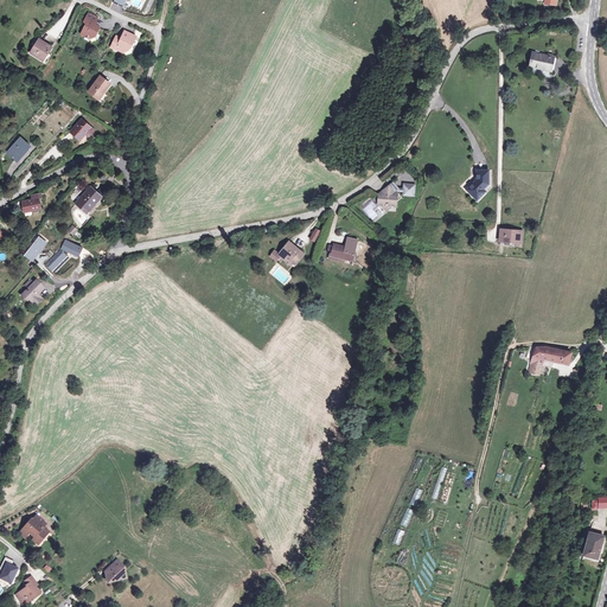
[(97,17),(89,12),(84,21),(87,23),(81,33),(90,38),(94,37),(95,32),(97,33),(100,27),(94,24),(97,17)]
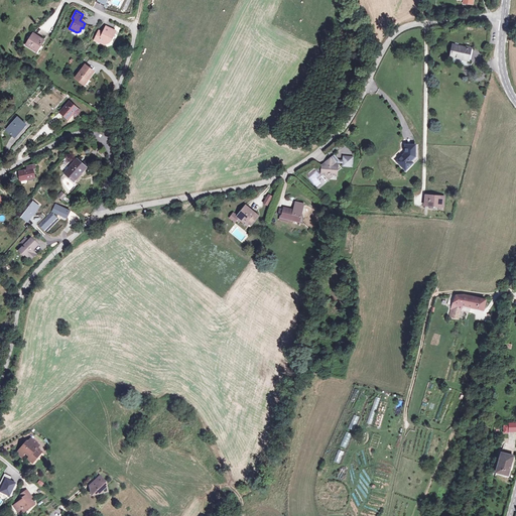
[(116,30),(106,26),(103,31),(103,33),(99,31),(95,39),(105,44),(109,42),(111,39),(112,39),(116,30)]
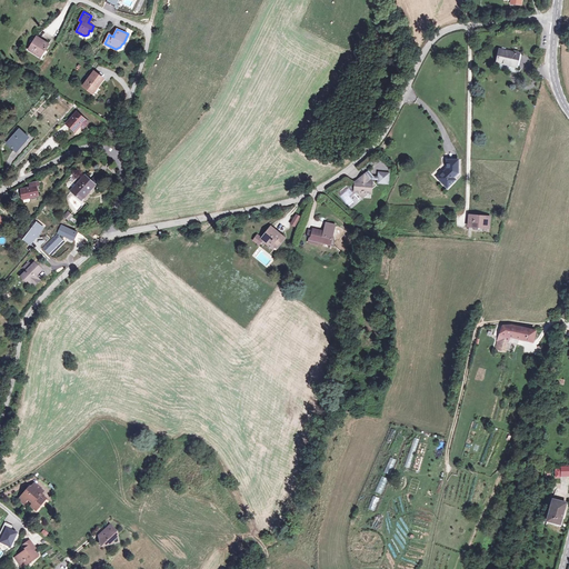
[(49,43),(37,37),(29,49),(39,56),(42,50),(43,51),(49,43)]
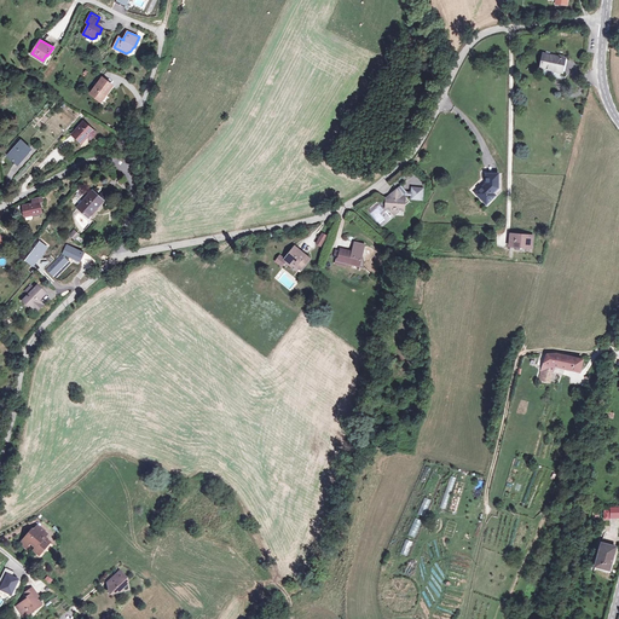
[(542,68),(562,73),(566,59),(545,55),(542,68)]
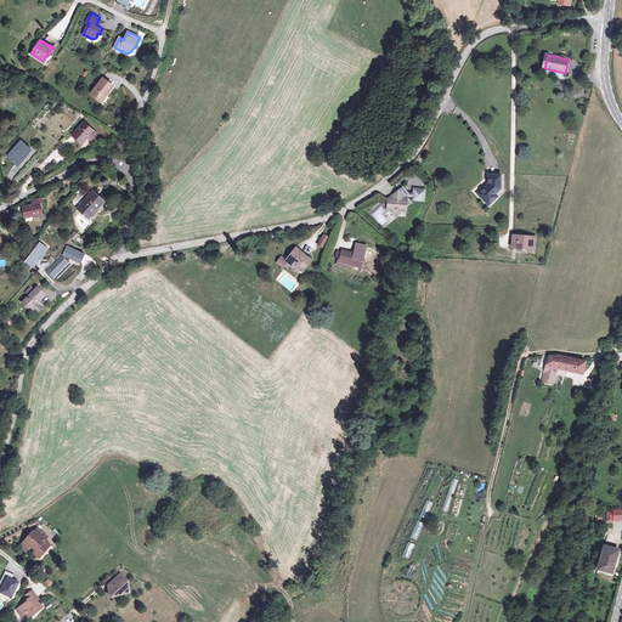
[(91,94),(101,101),(106,94),(107,95),(114,86),(103,78),(91,94)]
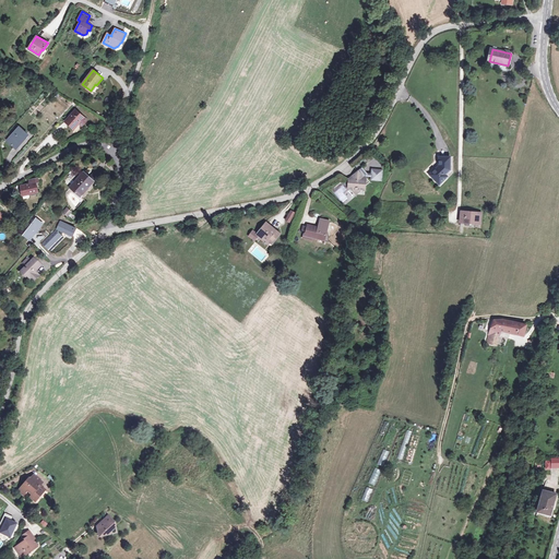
[(78,122),(83,116),(75,109),(64,121),(73,128),(78,123),(76,123),(78,122)]
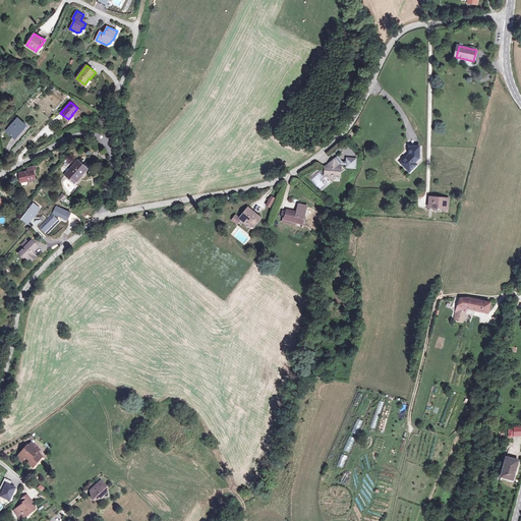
[(81,111),(77,108),(72,114),(76,117),(81,111)]
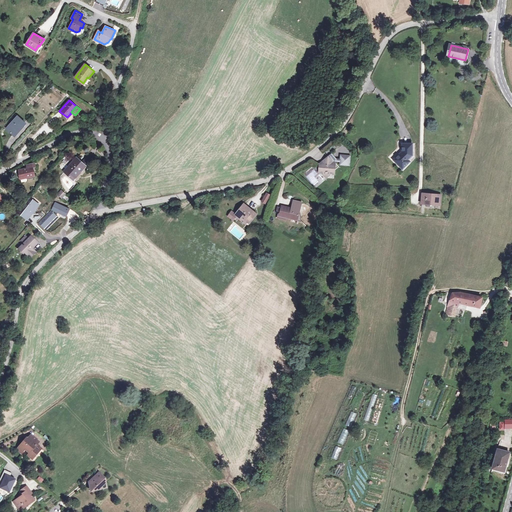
[(13,134),(24,122),(18,116),(6,129),(13,134)]
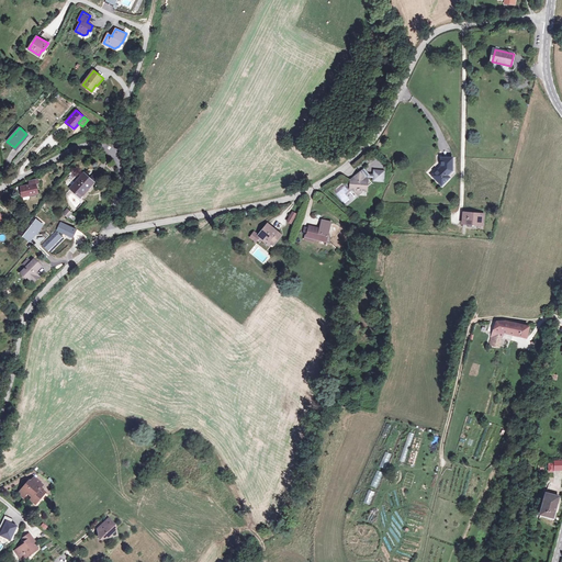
[(454,161),(444,161),(444,170),(435,179),(441,187),(445,183),(448,186),(451,181),(449,179),(453,175),(454,161)]
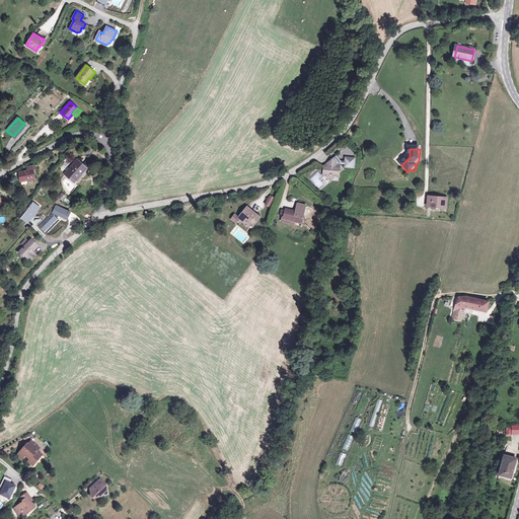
[(325,166),(325,168),(324,175),(324,176),(329,176),(328,177),(332,181),(337,177),(342,177),(342,172),(344,172),(346,170),(344,167),(343,167),(343,165),(342,165),(342,163),(344,162),(339,156),(325,166)]
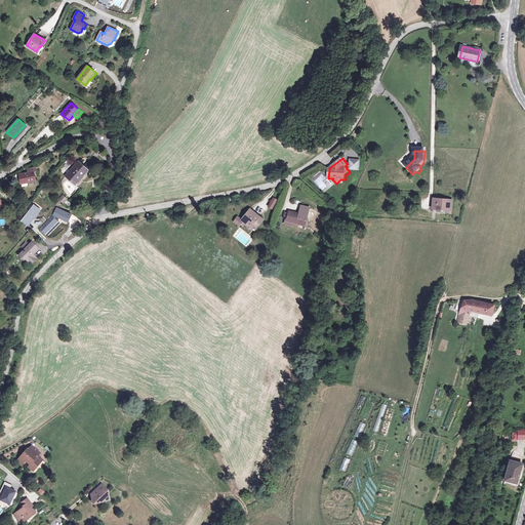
[(360,171),(361,161),(352,160),(351,170),(360,171)]
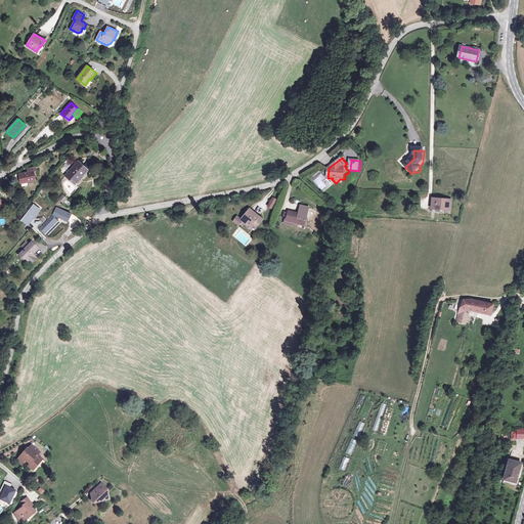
[(87,170),(78,162),(64,176),(74,184),(87,170)]
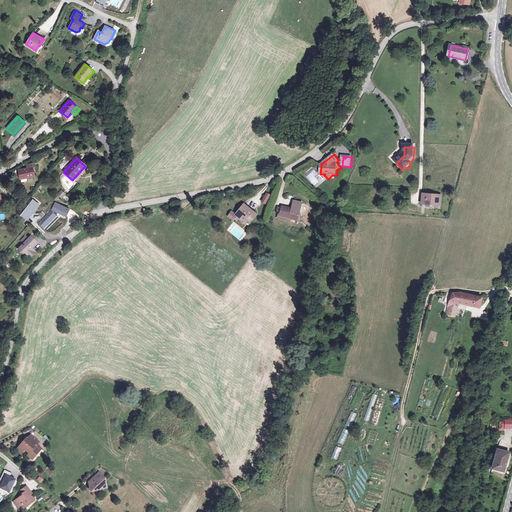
[(20,180),(26,178),(34,176),(32,168),(35,167),(33,163),(26,165),(26,169),(18,171),(20,180)]
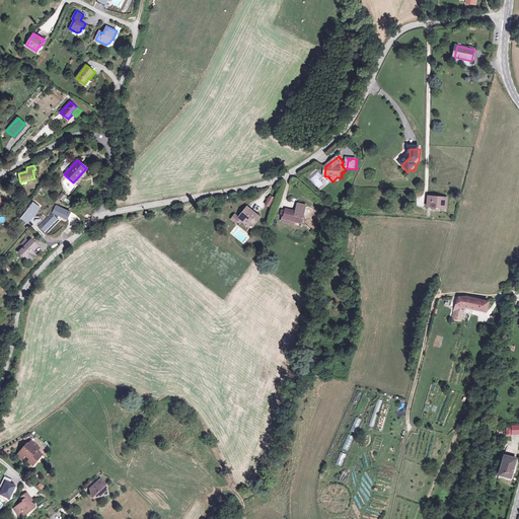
[(264,204),(269,207),(274,197),(269,195),(264,204)]
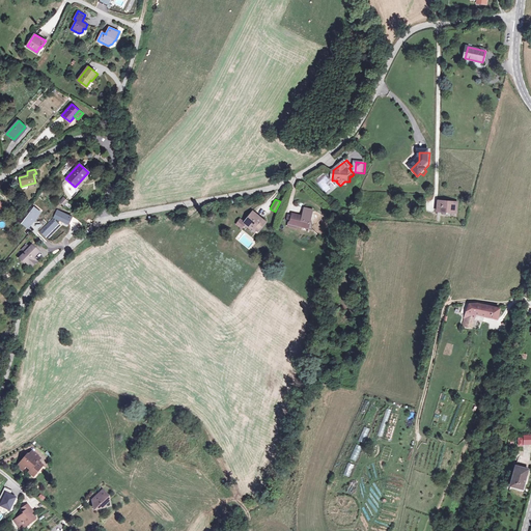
[(438,212),(456,214),(457,203),(440,201),(438,212)]
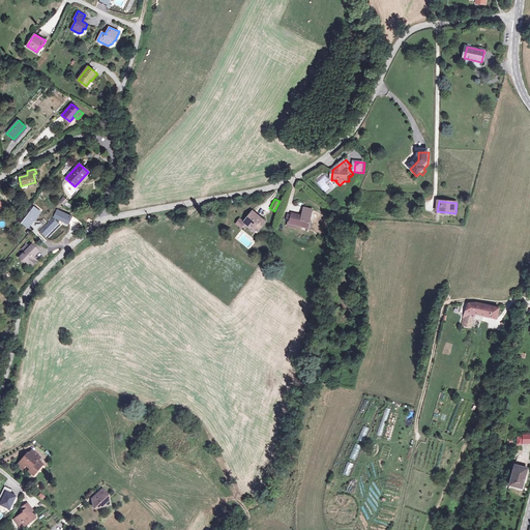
[(292,212),(291,214),(291,221),(291,223),(298,224),(310,225),(312,205),(303,204),(302,212),(292,212)]
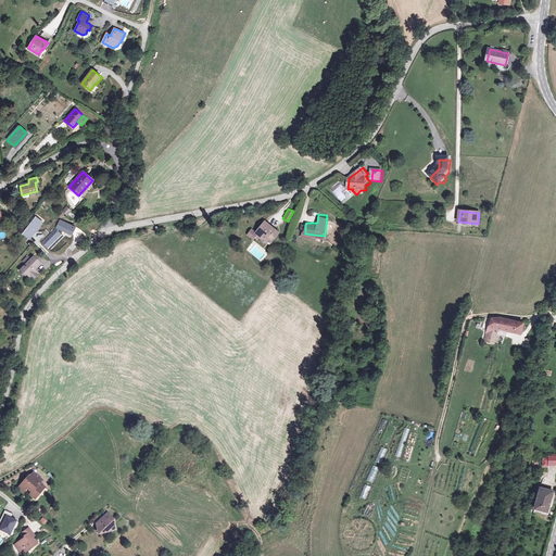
[(22,235),(29,240),(43,223),(36,216),(22,235)]
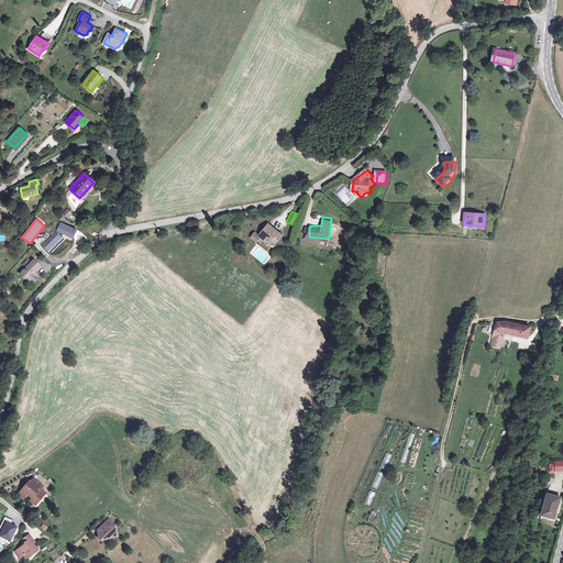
[(56,231),(42,245),(51,254),(66,239),(72,241),(77,230),(61,222),(56,231)]
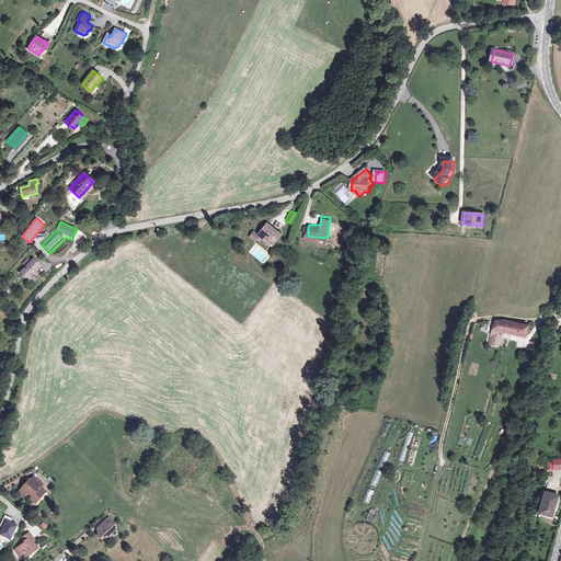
[(283,235),(267,224),(259,236),(261,237),(262,238),(264,239),(265,239),(270,242),(272,239),(276,243),(283,235)]
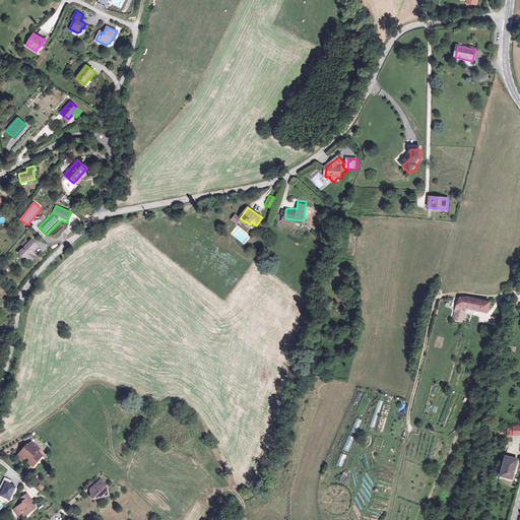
[(24,256),(28,260),(35,254),(33,253),(30,251),(37,246),(33,242),(30,240),(28,242),(25,240),(21,244),(23,247),(18,253),(23,257),(24,256)]
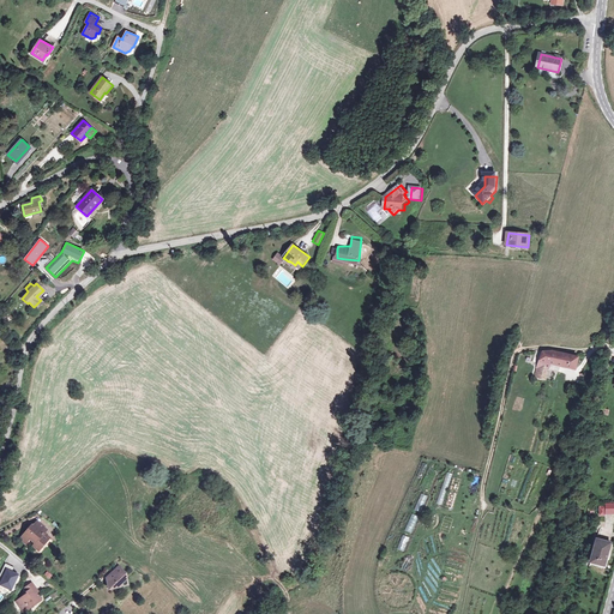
[(578,357),(559,353),(552,351),(542,351),(536,374),(540,375),(539,379),(543,380),(548,363),(575,369),(578,357)]
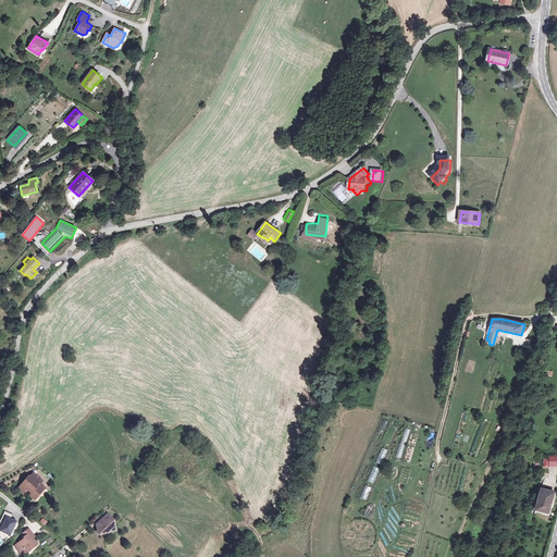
[(400,458),(410,430),(405,428),(395,457),(400,458)]
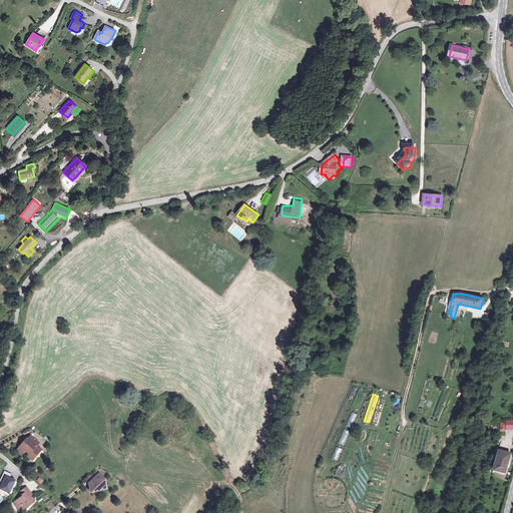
[(351,412),(346,426),(352,428),(357,414),(351,412)]
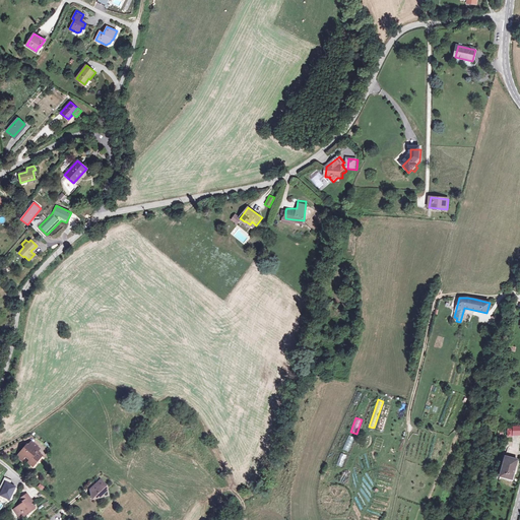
[(342,449),(347,451),(353,437),(348,435),(342,449)]
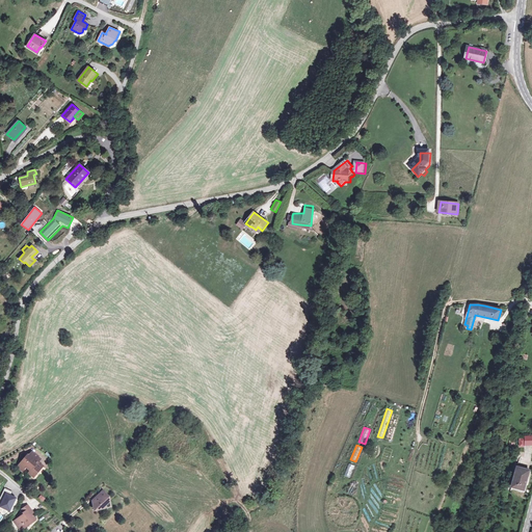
[(31,470),(30,472),(34,475),(37,471),(40,472),(44,467),(38,462),(41,459),(32,452),(29,456),(28,458),(26,460),(24,459),(18,468),(23,471),(26,468),(28,469),(29,468),(31,470)]
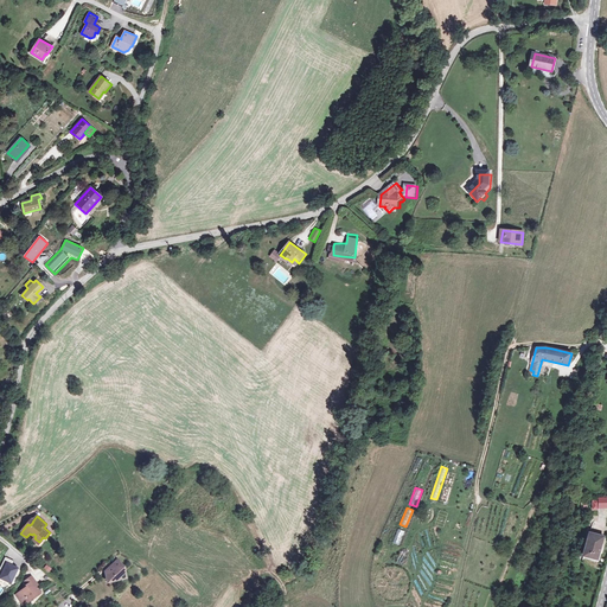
[(393,543),(400,545),(404,531),(397,528),(393,543)]
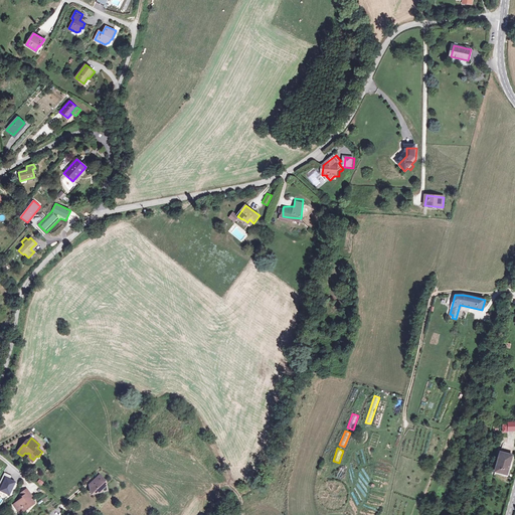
[(494,472),(506,476),(511,456),(500,453),(494,472)]
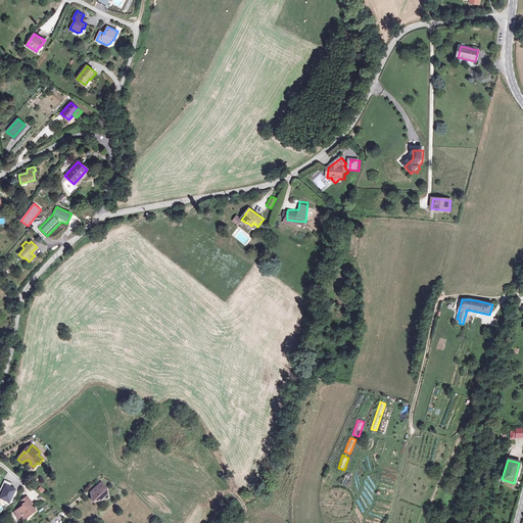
[(10,483),(3,479),(0,486),(0,498),(8,503),(13,489),(8,487),(10,483)]
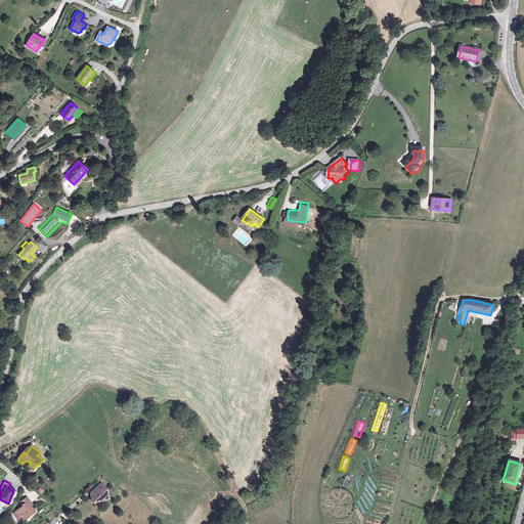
[(107,487),(102,482),(99,485),(100,486),(92,493),(93,498),(96,501),(102,500),(105,497),(106,499),(111,498),(107,487)]
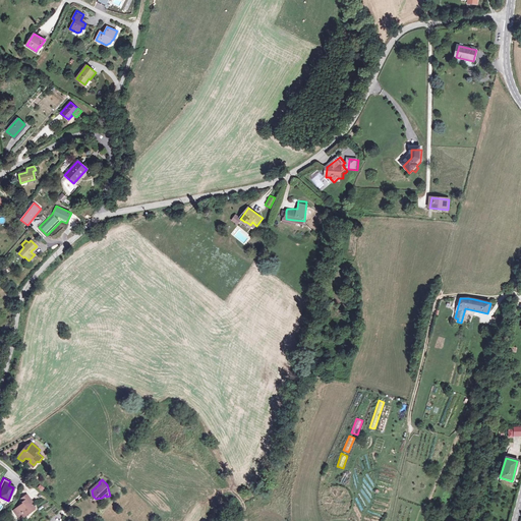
[(34,502),(30,497),(23,502),(23,504),(14,510),(19,516),(24,513),(25,516),(36,509),(32,503),(34,502)]
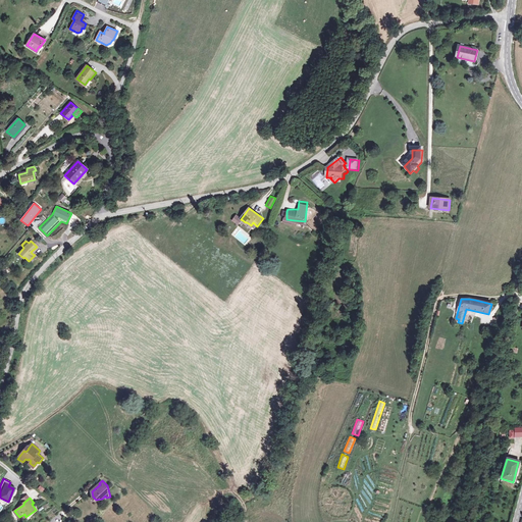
All buildings are outlined.
